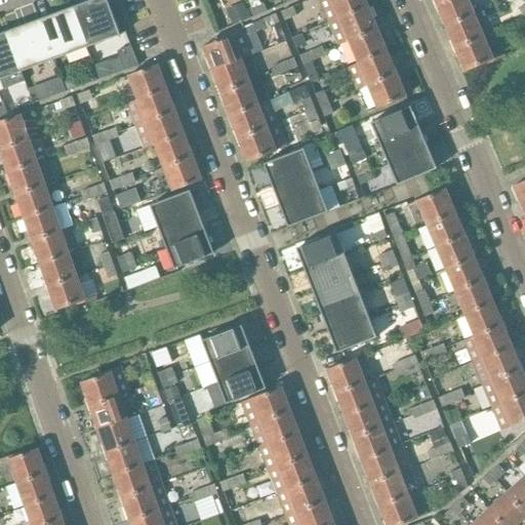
[(107,0),(89,0),(72,7),(87,47),(120,35),(107,0)]
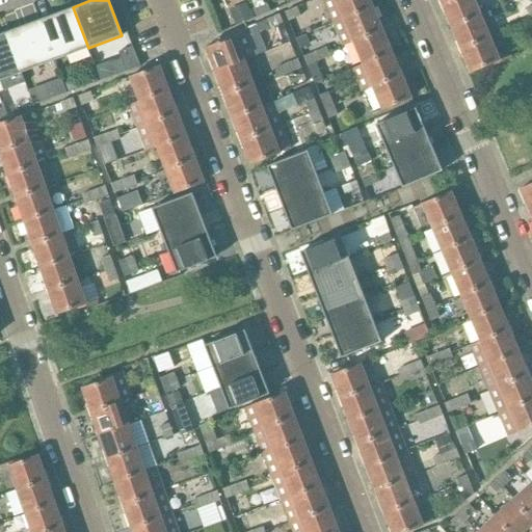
[(323,0),(334,24),(373,7),(370,0),(323,0)]
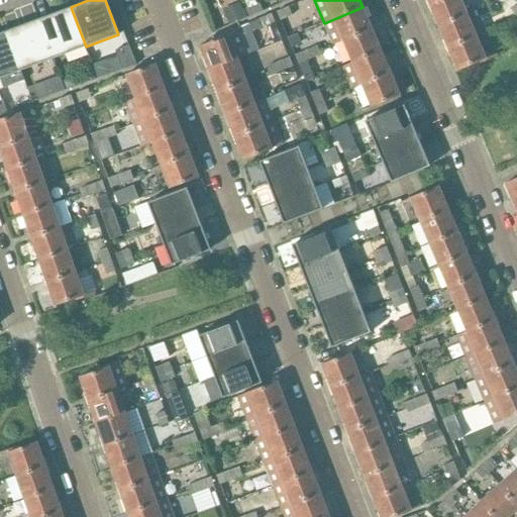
[(468,15),(460,0),(441,0),(429,5),(438,27),(462,17),(468,15)]
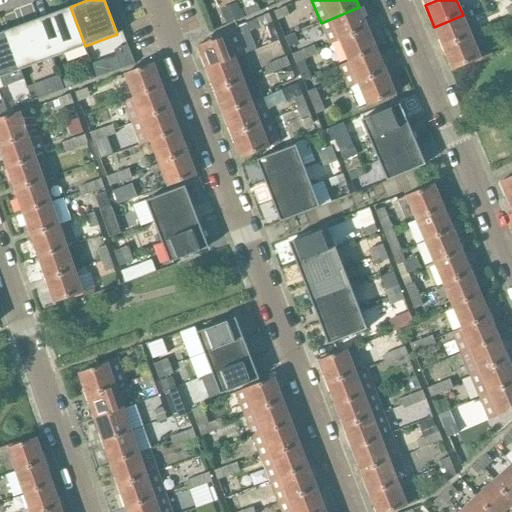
[(257,3),(243,9),(246,17),(260,11),(257,3)]
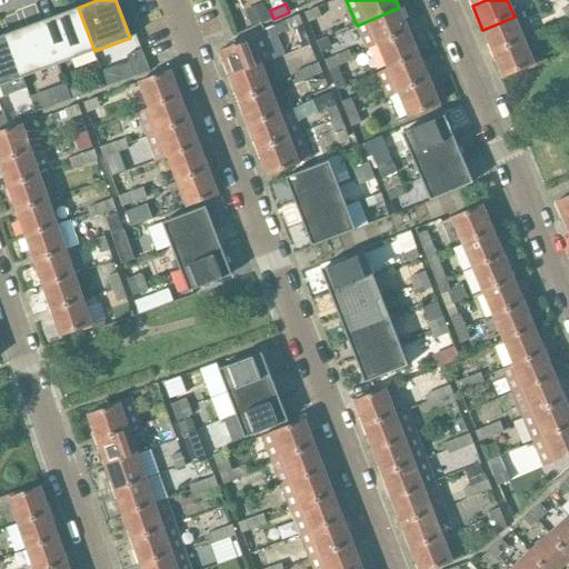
[(263,5),(247,11),(253,27),(270,20),(263,5)]
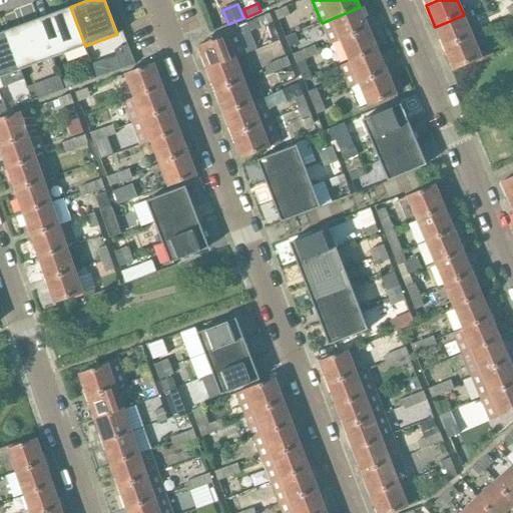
[(286,6),(274,11),(278,20),(290,15),(286,6)]
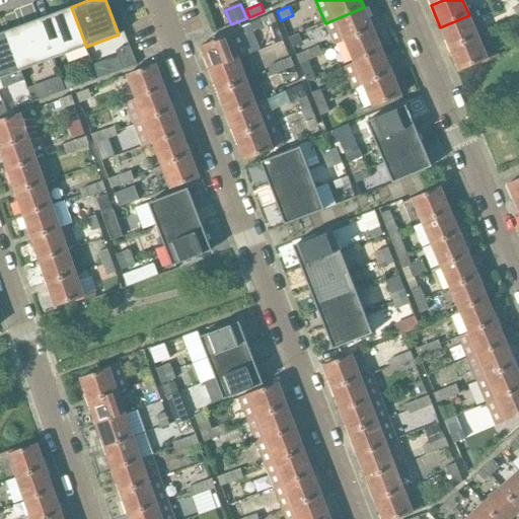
[(54,59),(86,47),(71,7),(39,19),(54,59)]
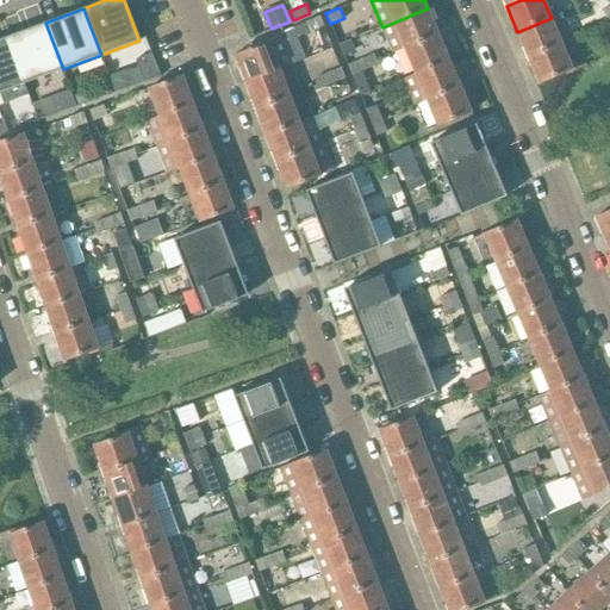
[(393,53),(405,48),(439,33),(428,8),(383,27),(393,53)]
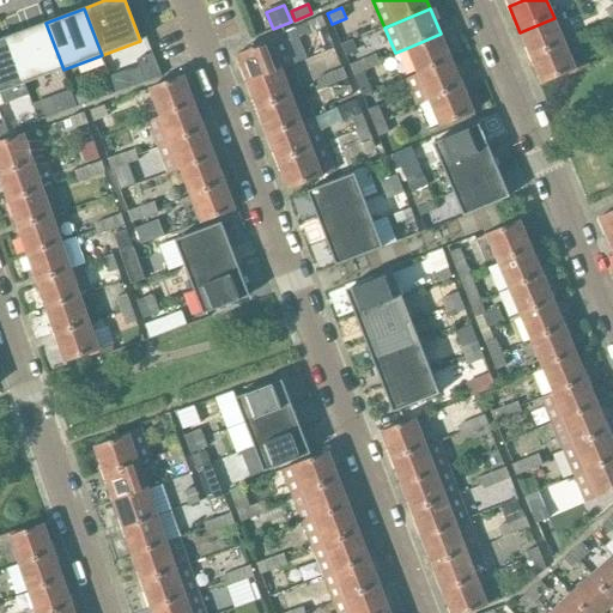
[(322,16),(292,29),(297,40),(327,28),(322,16)]
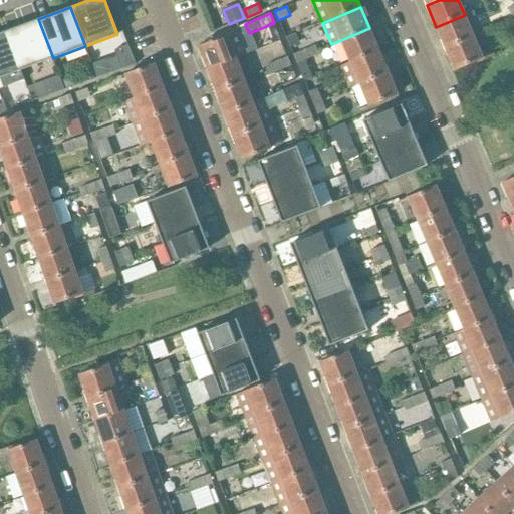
[(474,36),(465,15),(460,17),(436,27),(445,48),(474,36)]
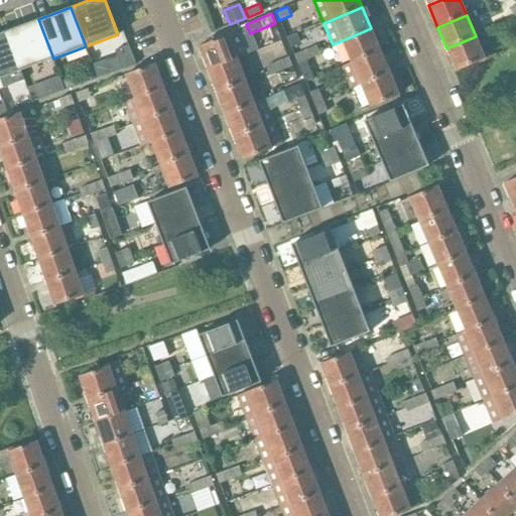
[(21,71),(53,58),(38,19),(6,30),(21,71)]
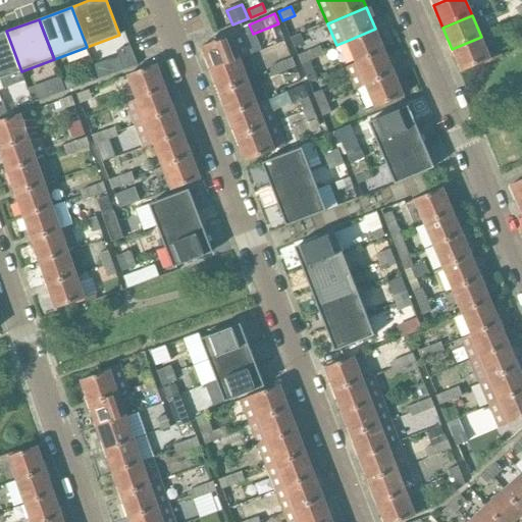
[(347,41),(356,63),(385,51),(375,29),(347,41)]
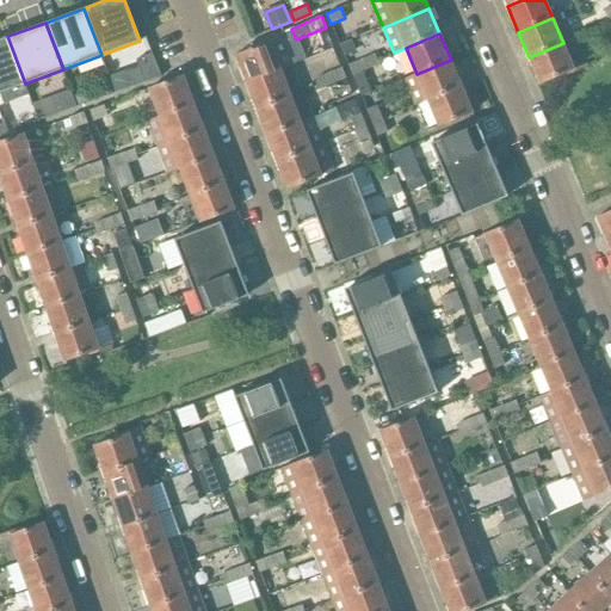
[(7,36),(0,38),(0,92),(25,84),(7,36)]
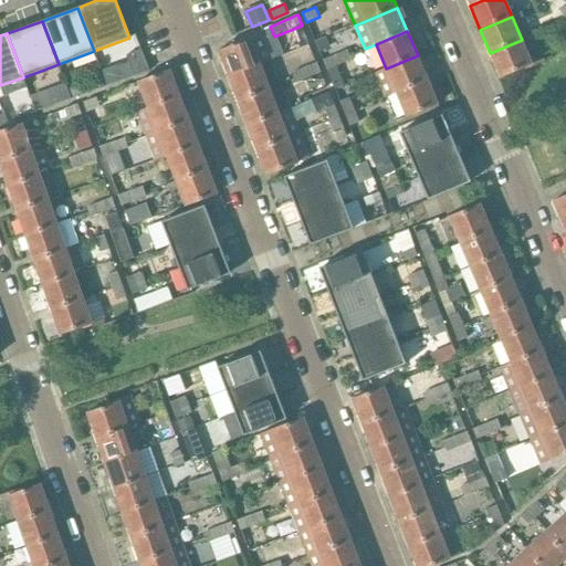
[(229,76),(260,64),(271,60),(261,33),(218,50),(229,76)]
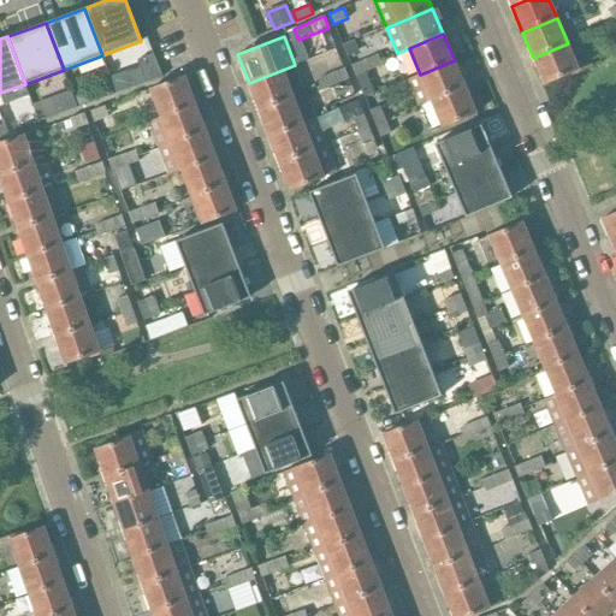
[(580,72),(568,43),(533,58),(545,84),(566,75),(566,78),(580,72)]
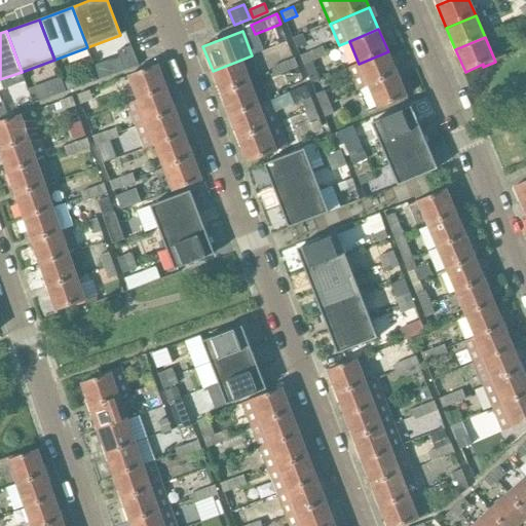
[(139,66),(130,46),(117,51),(125,71),(139,66)]
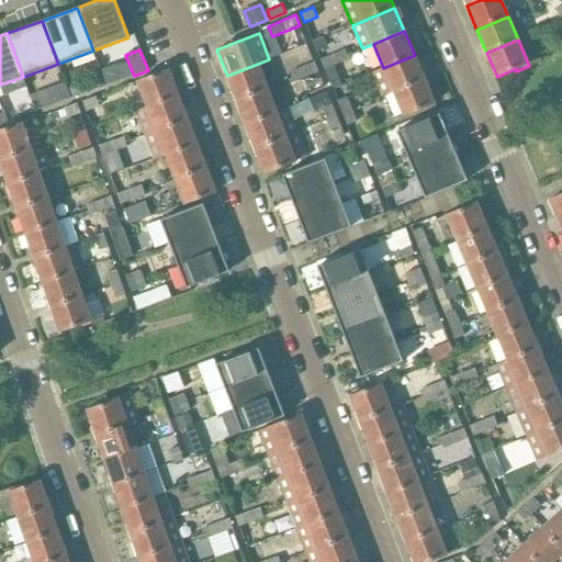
[(333,55),(336,65),(348,59),(345,49),(333,55)]
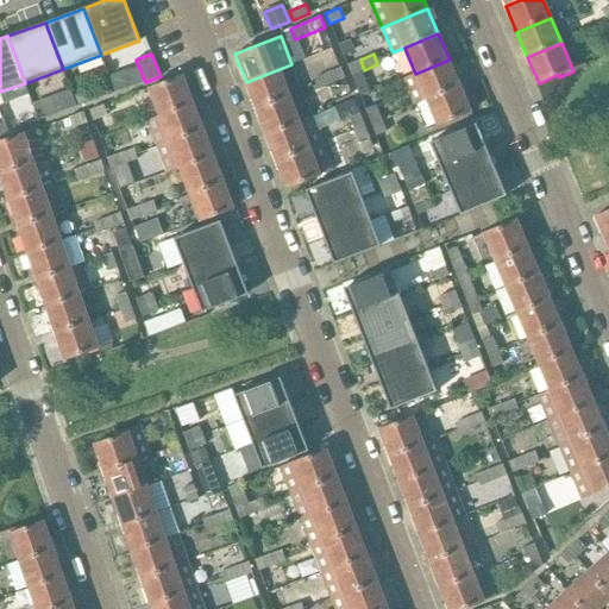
[(364,70),(360,60),(347,64),(351,75),(364,70)]
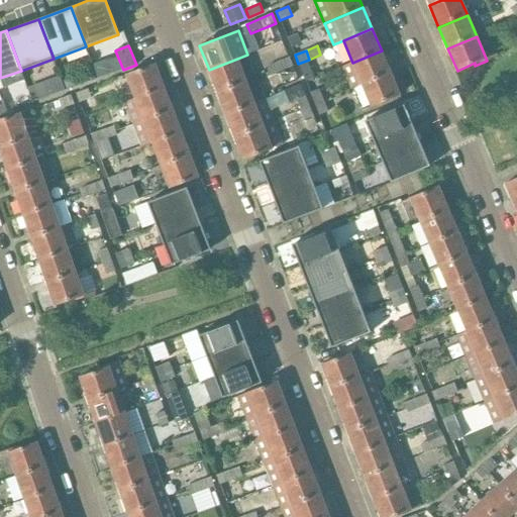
[(391,72),(382,50),(352,63),(342,67),(351,89),(362,85),(391,72)]
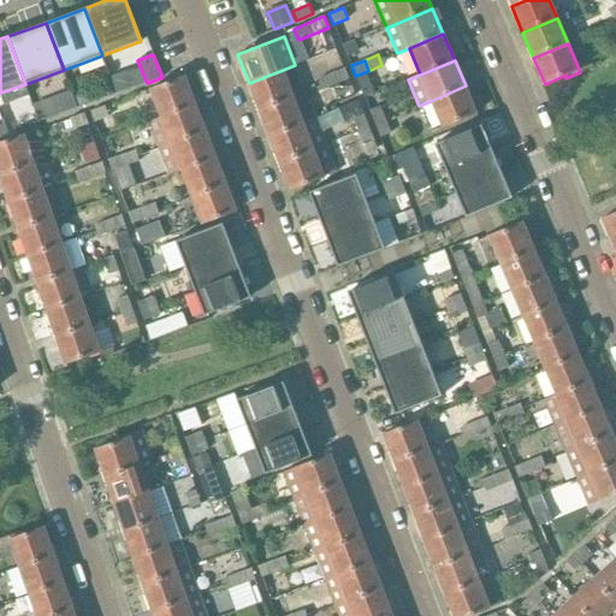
[(331,73),(336,84),(349,80),(344,69),(331,73)]
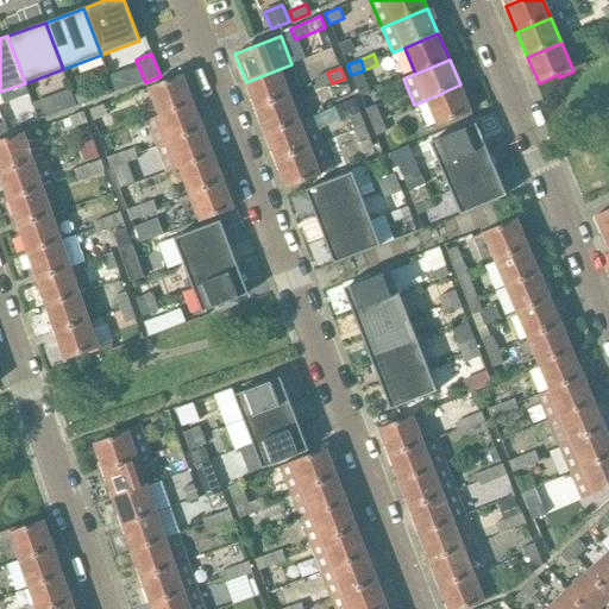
[(290,96),(280,69),(246,82),(256,110),(290,96)]
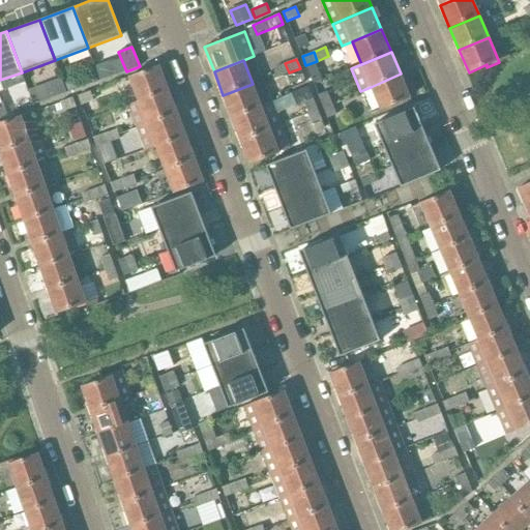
[(289,72),(285,63),(273,68),(277,78),(289,72)]
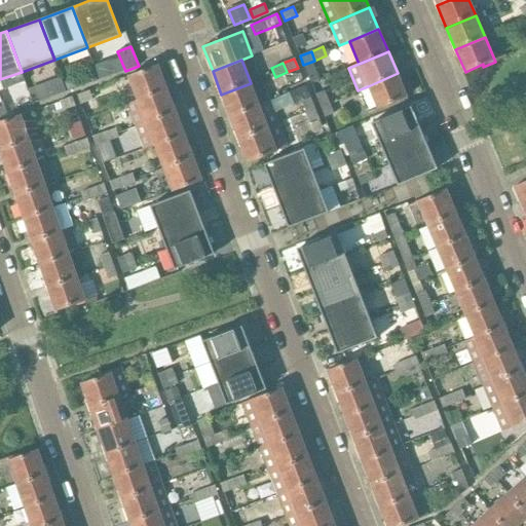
[(138,100),(167,88),(158,64),(128,76),(138,100)]
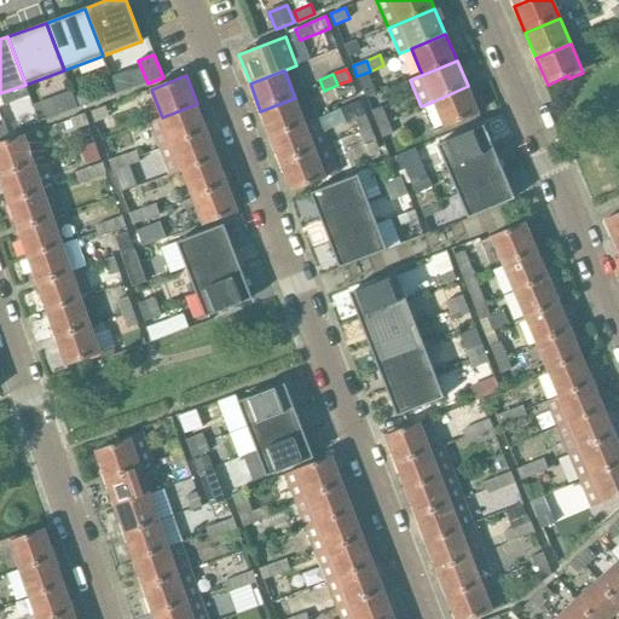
[(468,86),(433,102),(445,127),(479,113),(468,86)]
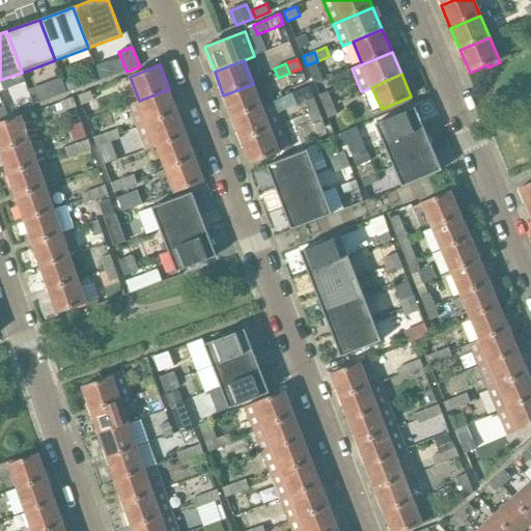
[(62,79),(47,84),(52,99),(67,93),(62,79)]
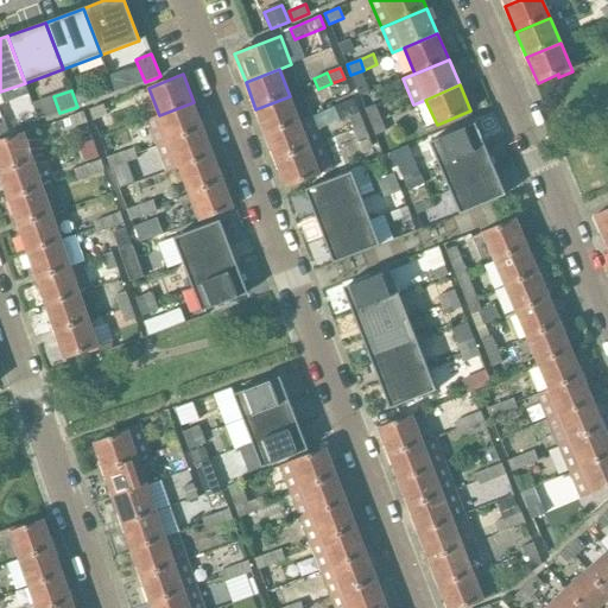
[(87,90),(74,95),(77,105),(90,101),(87,90)]
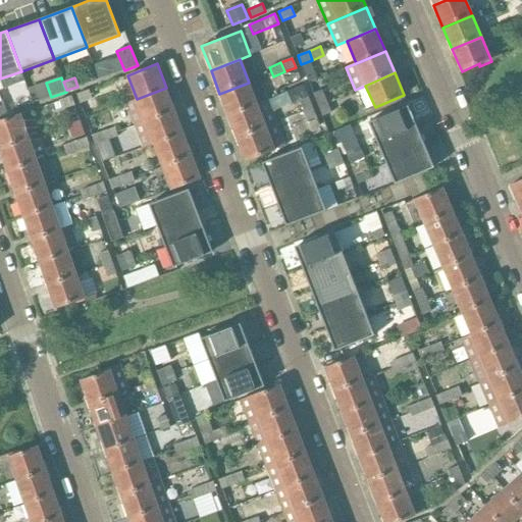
[(257,104),(249,83),(219,94),(228,115),(257,104)]
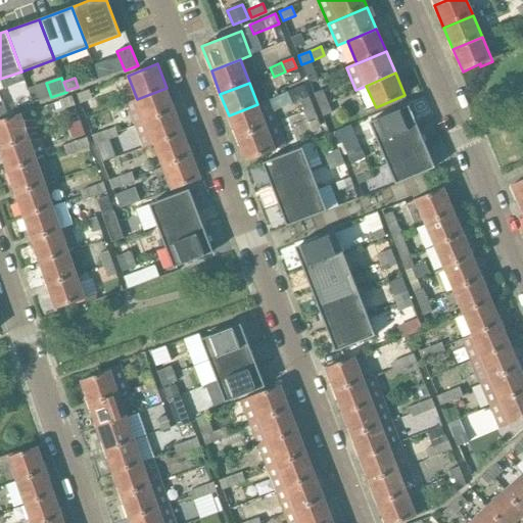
[(304,112),(314,109),(303,84),(294,88),(304,112)]
